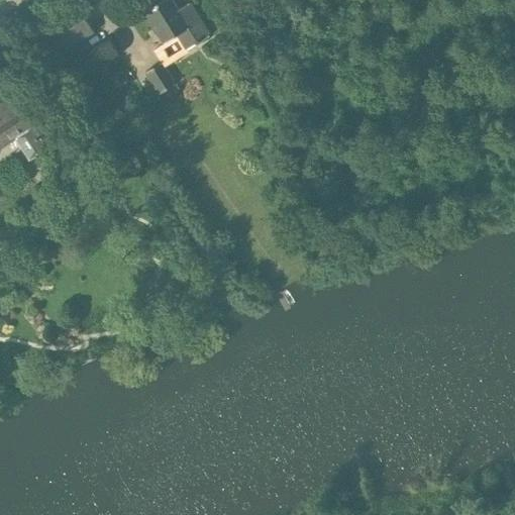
[(177,36),(186,52),(208,38),(187,5),(176,12),(168,0),(164,0),(143,13),(164,45),(177,36)]
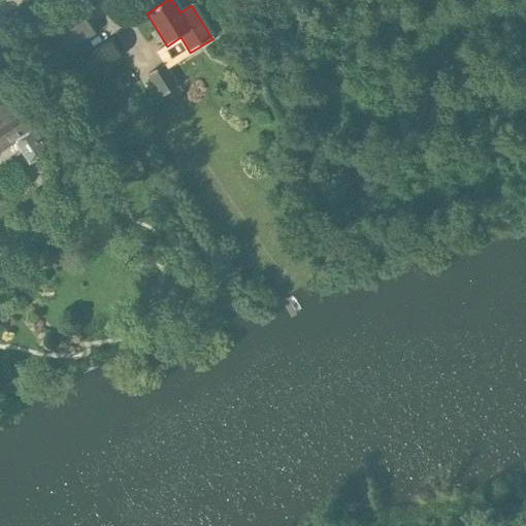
[(34,33),(52,61),(94,35),(76,6),(34,33)]
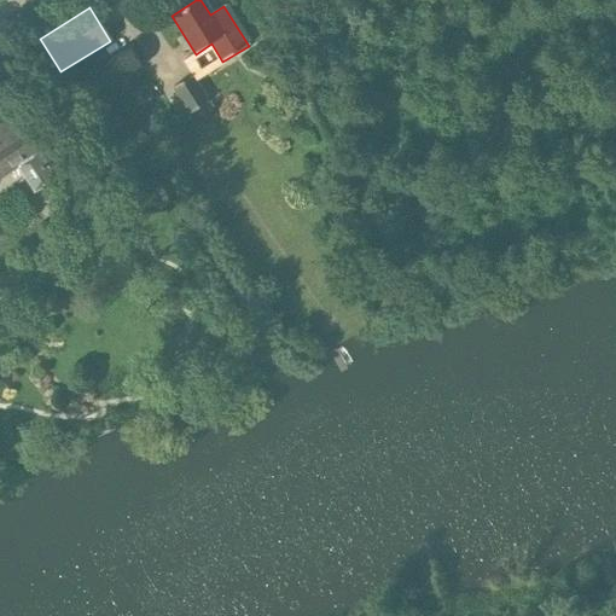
[(96,97),(140,68),(128,47),(82,76),(96,97)]
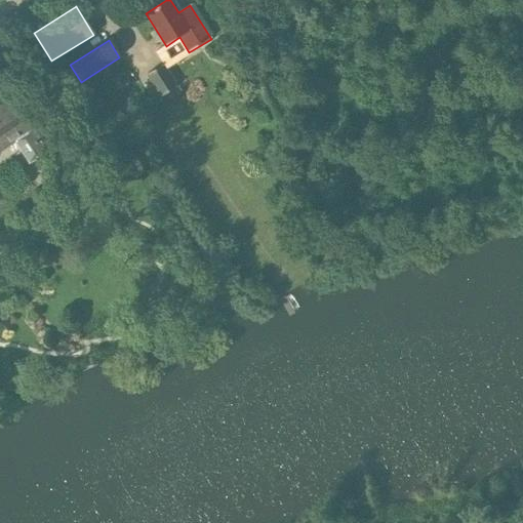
[(90,40),(81,45),(84,50),(93,45),(90,40)]
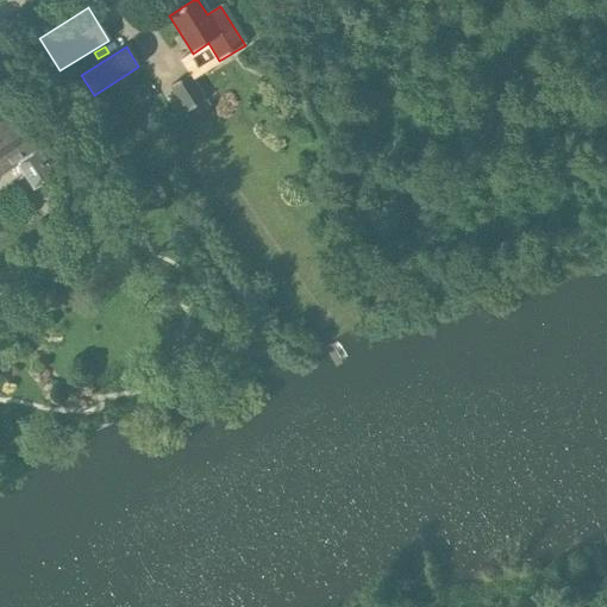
[(79,73),(73,76),(82,92),(88,88),(79,73)]
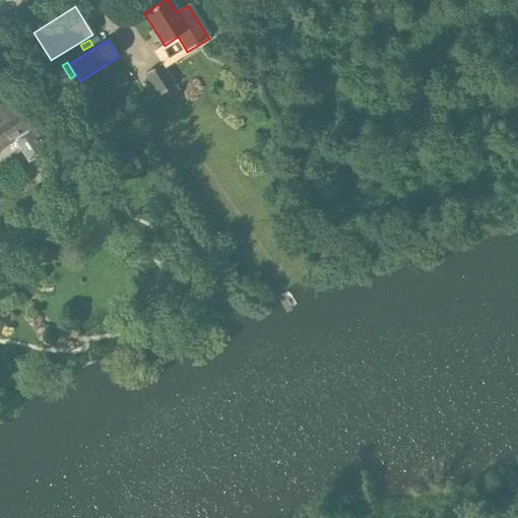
[(160,65),(144,74),(155,91),(158,95),(174,86),(171,82),(167,74),(160,65)]
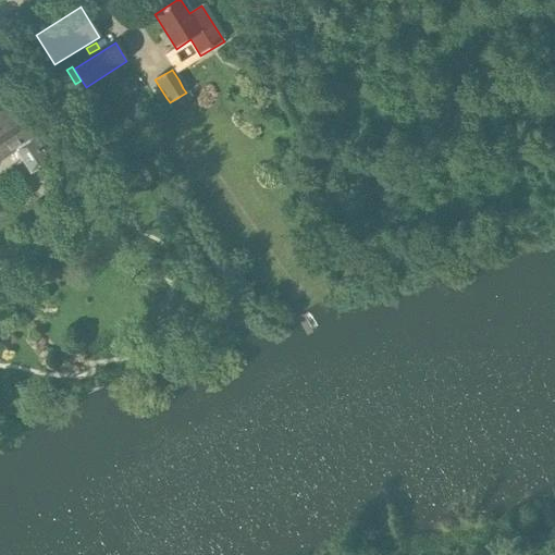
[(47,163),(32,140),(11,108),(0,114),(0,161),(15,151),(31,174),(47,163)]
